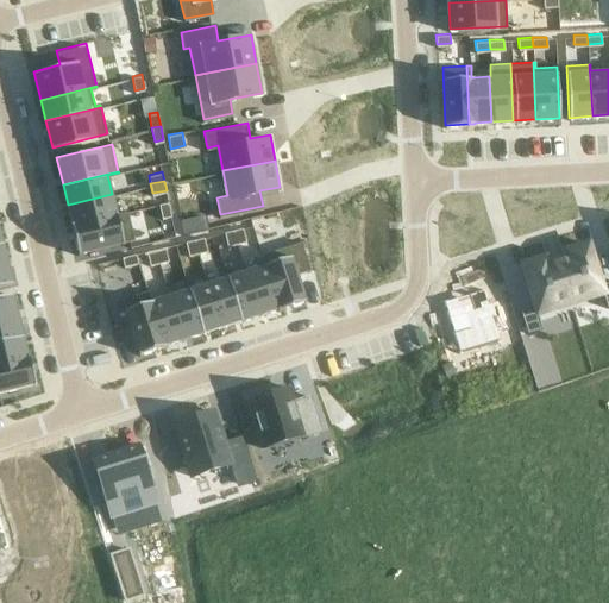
[(112,194),(68,205),(71,223),(70,223),(71,224),(127,211),(127,209),(117,212),(112,194)]
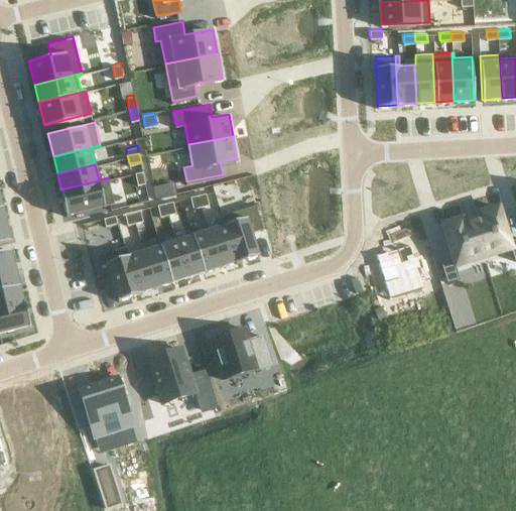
[(142,169),(135,171),(137,183),(145,181),(142,169)]
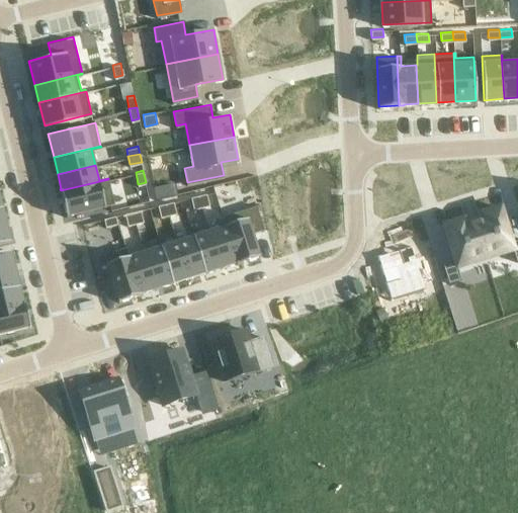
[(108,179),(61,190),(66,215),(68,214),(103,204),(103,205),(105,204),(114,202),(108,179)]
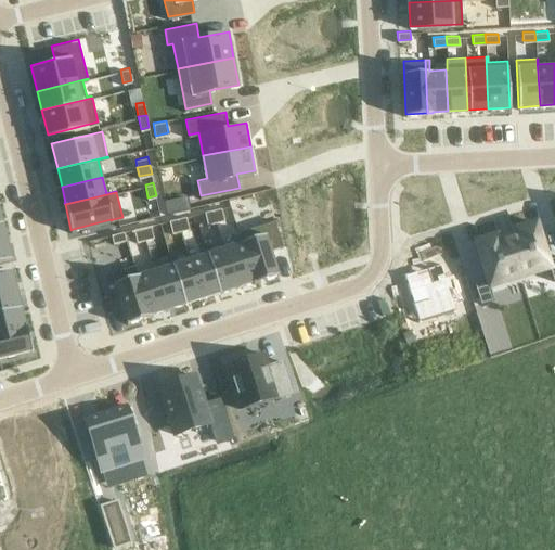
[(221,206),(213,208),(216,220),(224,218),(221,206)]
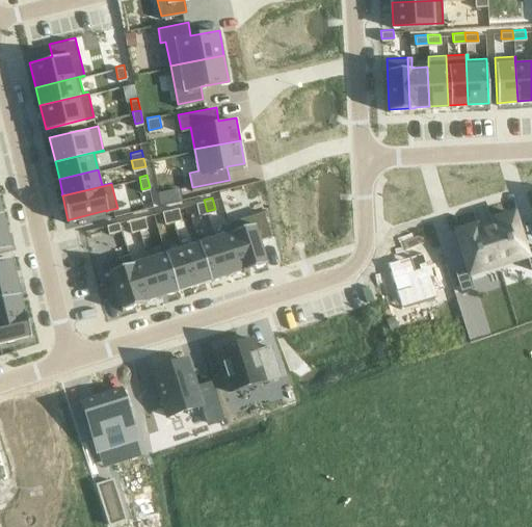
[(204,200),(195,202),(198,213),(207,211),(204,200)]
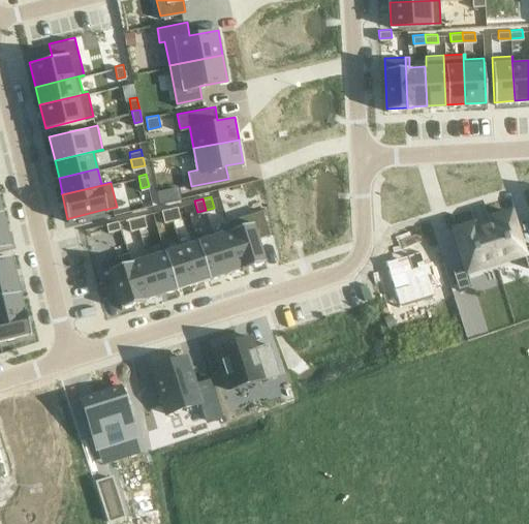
[(177,205),(168,207),(172,218),(180,216),(177,205)]
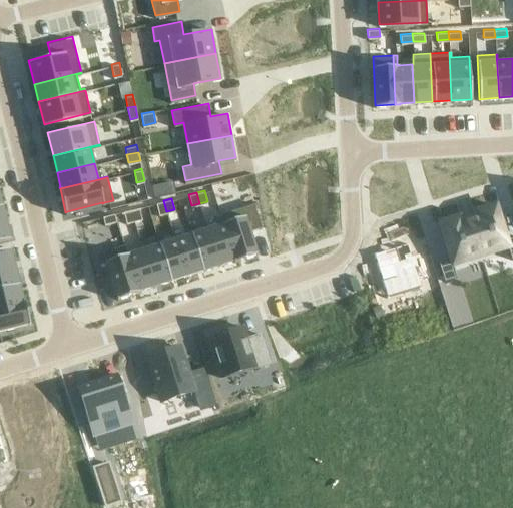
[(163,200),(156,202),(159,213),(166,211),(163,200)]
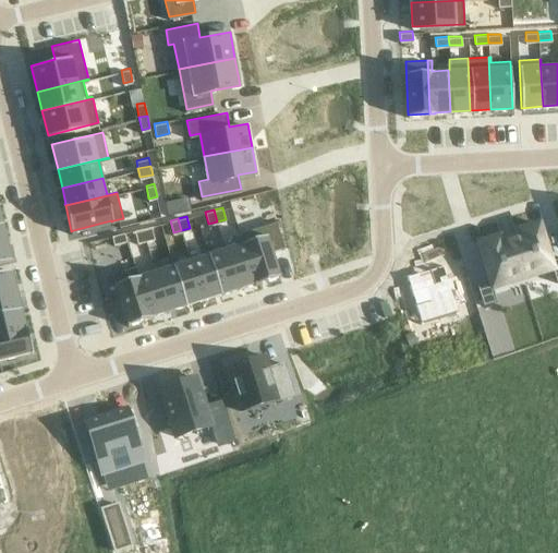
[(276,219),(240,231),(256,281),(280,274),(280,273),(279,273),(271,249),(284,245),(276,219)]
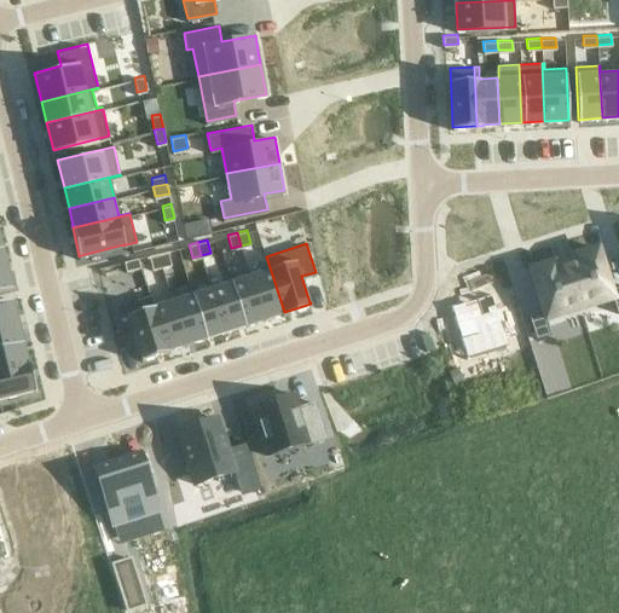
[(597,243),(563,254),(579,305),(613,294),(618,308),(618,307),(618,282),(611,285),(597,243)]
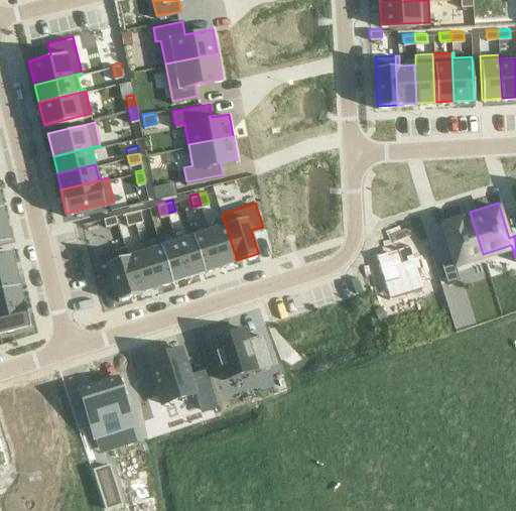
[(140,208),(132,210),(135,221),(142,219),(140,208)]
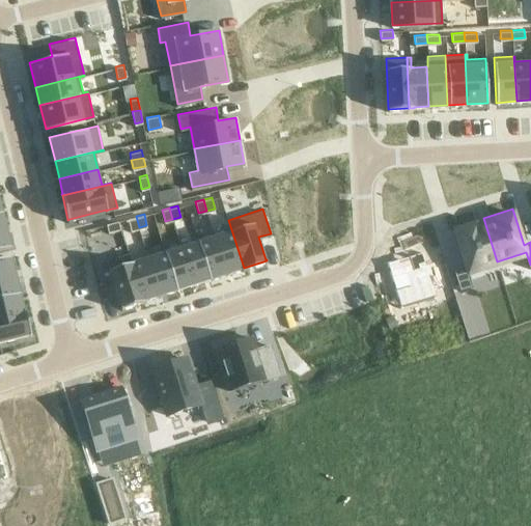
[(136,216),(128,218),(131,229),(139,227),(136,216)]
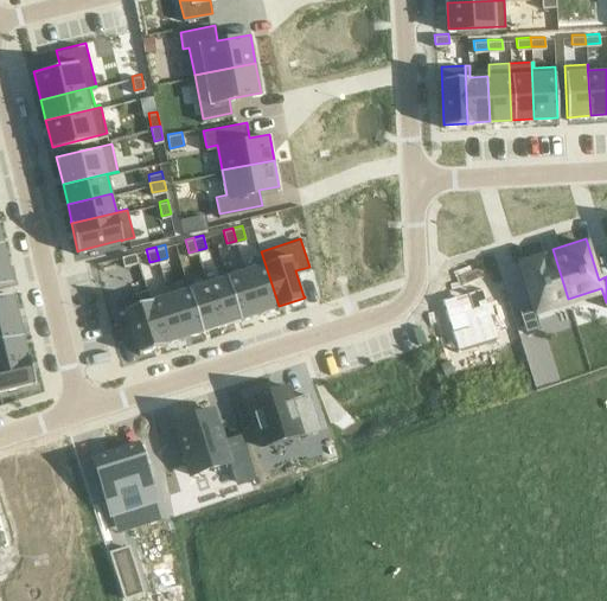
[(531,300),(518,305),(525,327),(538,324),(535,309),(568,299),(553,249),(518,260),(531,300)]
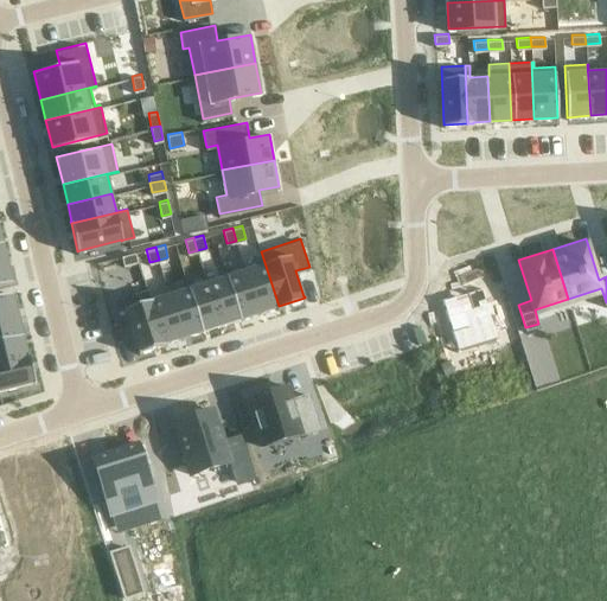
[(135,251),(121,255),(123,263),(138,261),(135,251)]
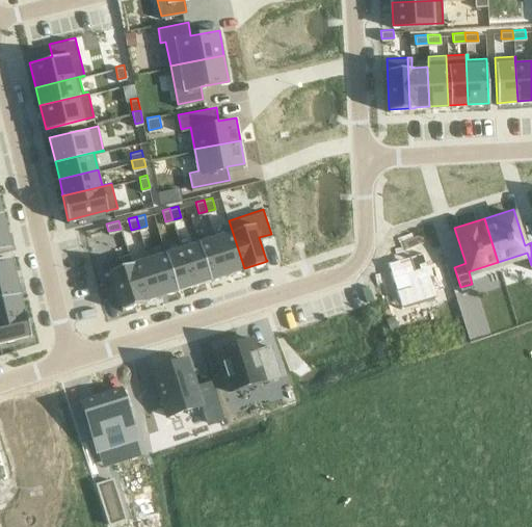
[(231,230),(215,235),(228,272),(242,268),(242,269),(244,268),(229,220),(228,220),(231,230)]
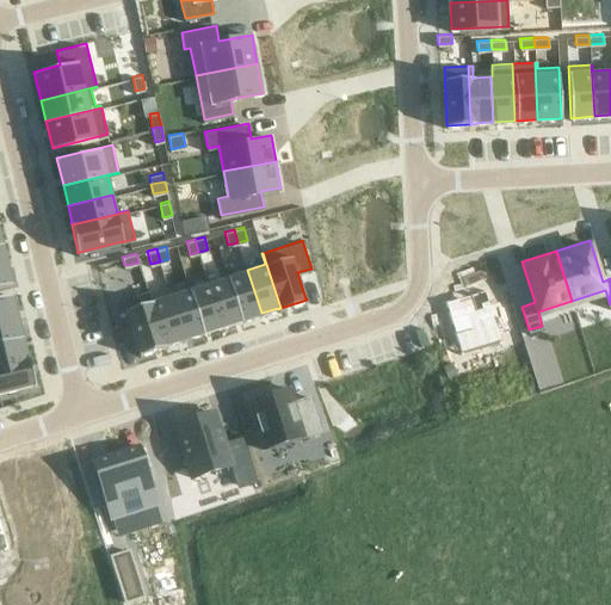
[(0,263),(0,285),(12,283),(7,261),(0,263)]
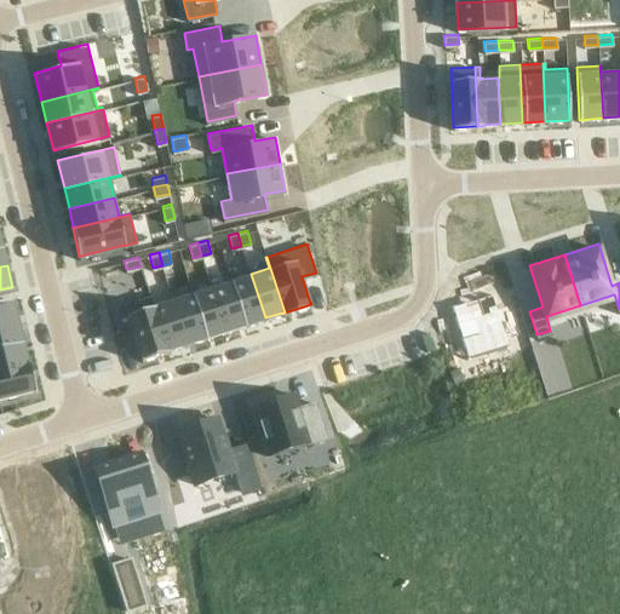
[(251,274),(231,280),(246,323),(265,317),(251,274)]
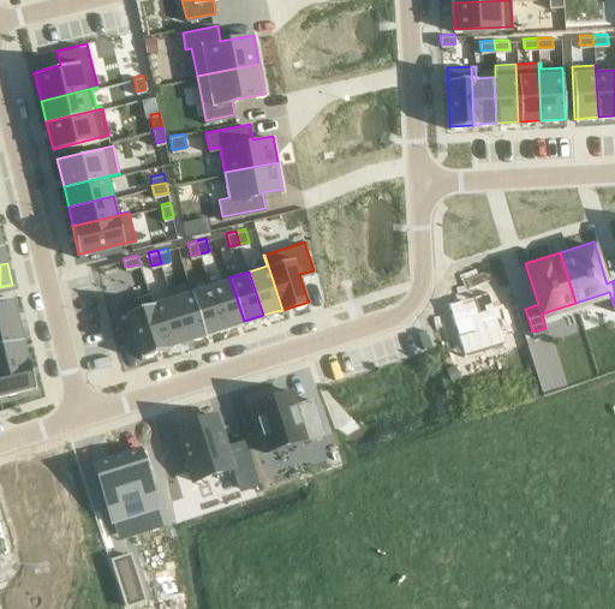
[(230,278),(210,284),(225,328),(244,321),(230,278)]
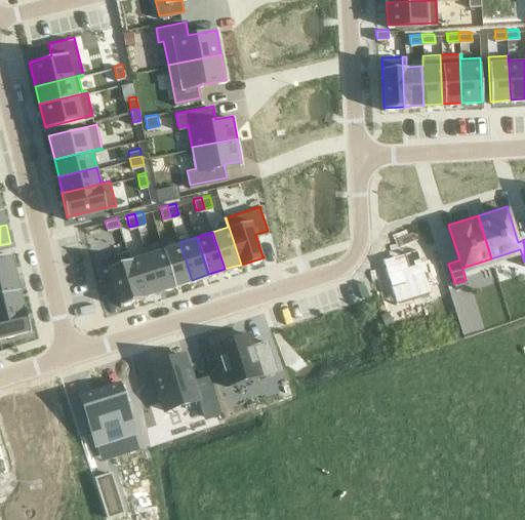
[(179,242),(163,247),(175,285),(192,280),(179,242)]
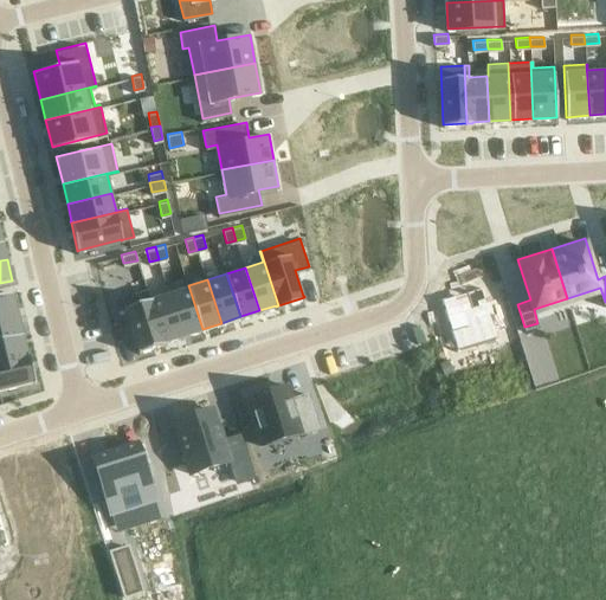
[(188,285),(169,291),(184,335),(202,329),(188,285)]
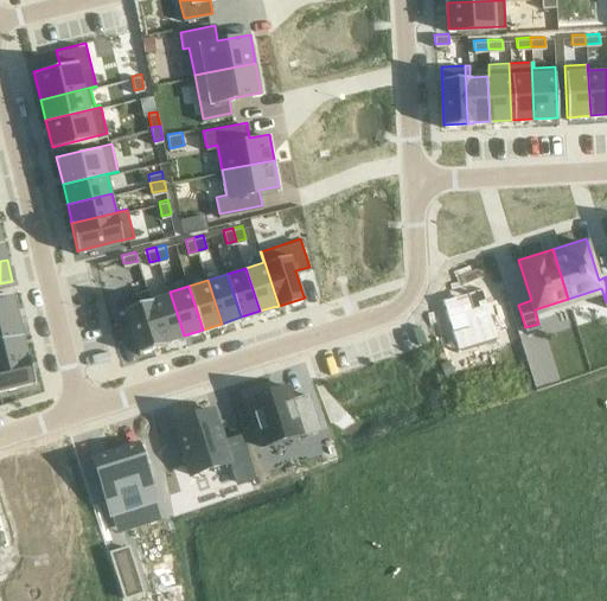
[(148,287),(147,288),(165,343),(166,343),(166,341),(184,336),(170,292),(152,299),(148,287)]
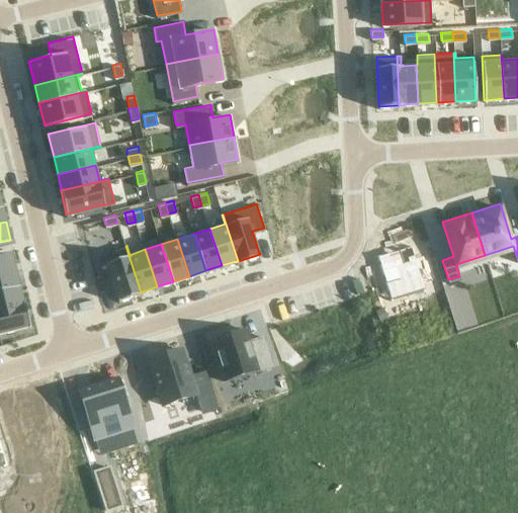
[(125,246),(103,253),(106,262),(106,263),(107,263),(118,298),(118,300),(141,292),(125,246)]
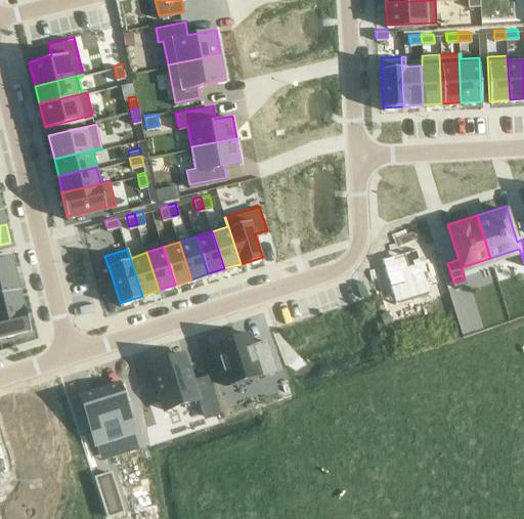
[(10,251),(0,253),(0,275),(15,272),(10,251)]
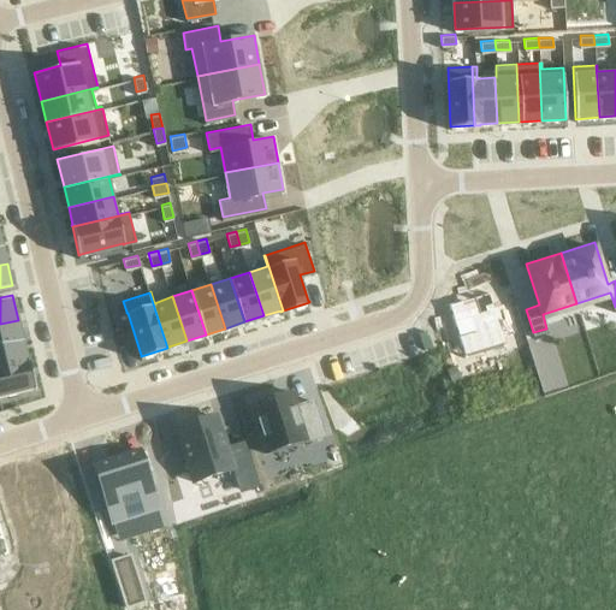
[(486,297),(448,311),(469,371),(508,357),(486,297)]
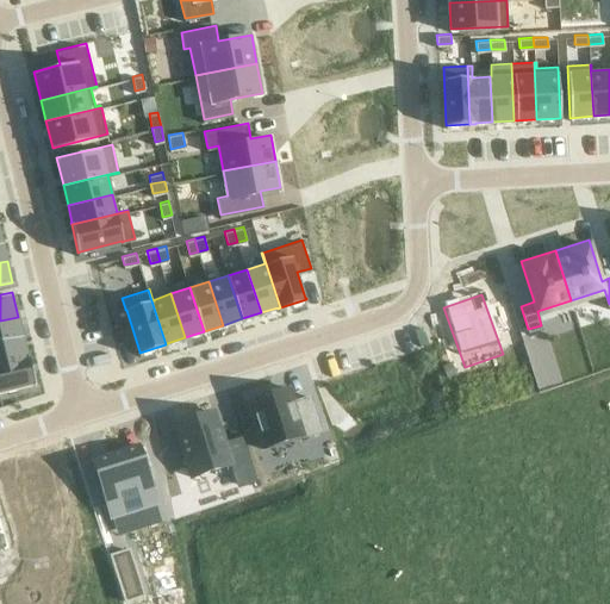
[(18,317),(0,321),(0,342),(23,337),(18,317)]
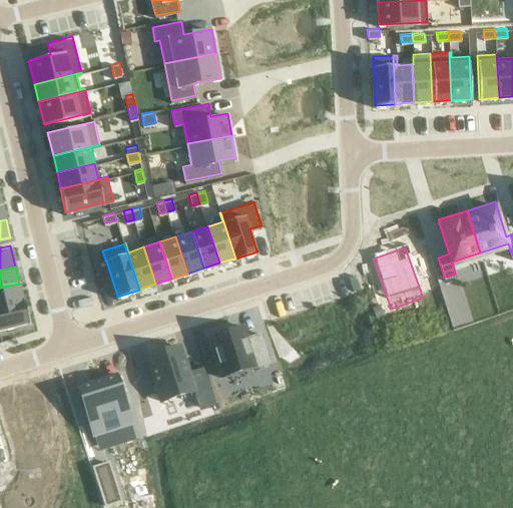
[(0,307),(25,301),(24,298),(23,299),(19,284),(0,288),(0,307)]
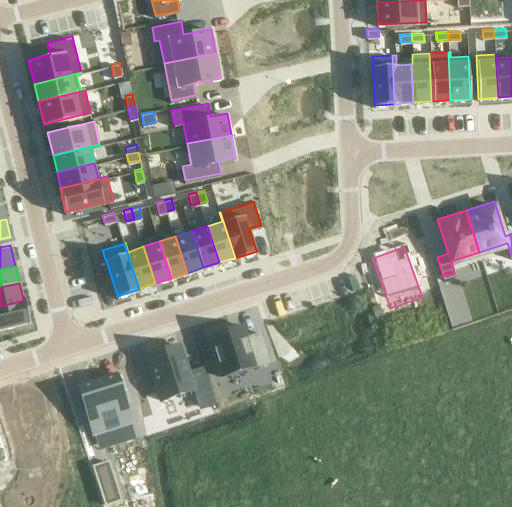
[(25,300),(0,306),(0,327),(28,321),(30,321),(25,300)]
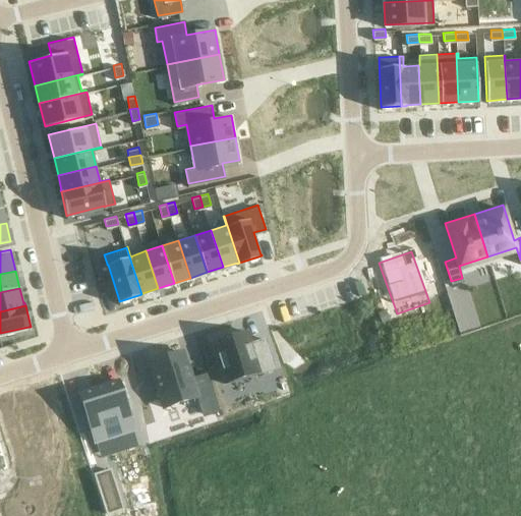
[(217,338),(213,339),(227,382),(275,366),(265,336),(249,341),(245,328),(232,333),(231,329),(215,334),(217,338)]
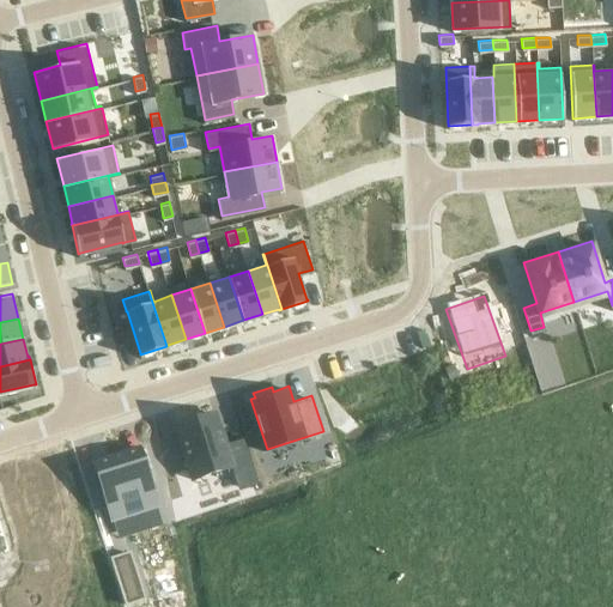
[(214,411),(176,422),(194,477),(231,465),(214,411)]
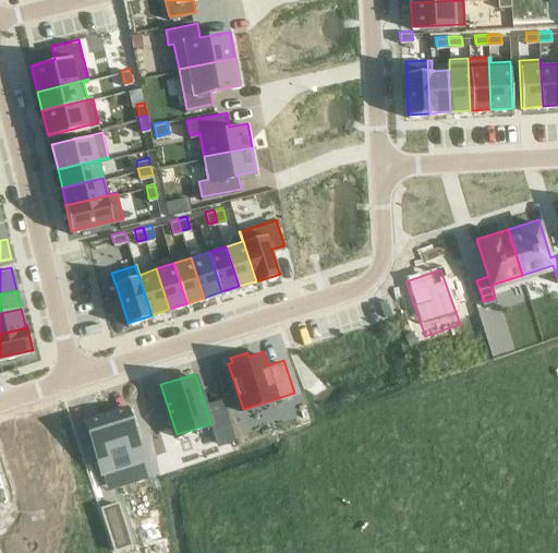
[(126,407),(86,420),(101,469),(143,456),(126,407)]
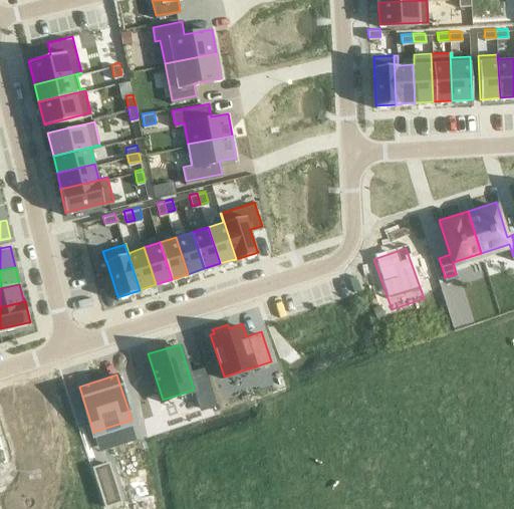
[(0,462),(9,460),(0,431),(0,462)]
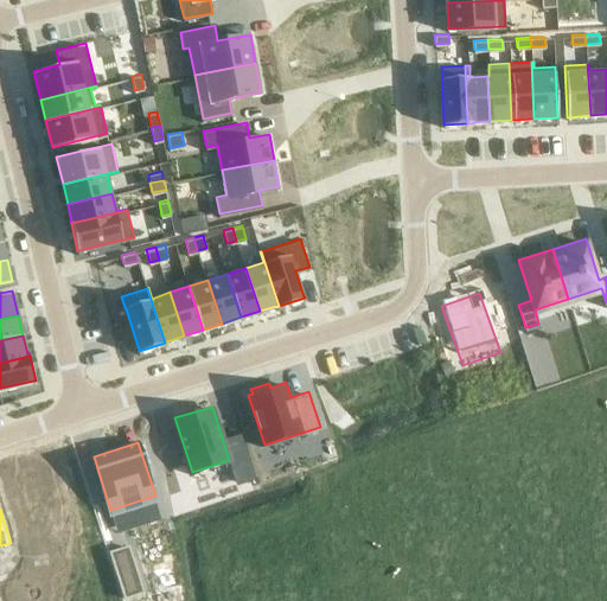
[(128,544),(110,550),(125,595),(142,589),(128,544)]
